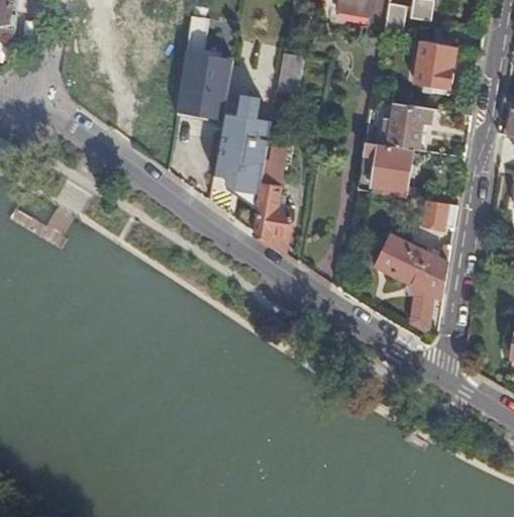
[(5,21),(14,22),(16,0),(0,0),(0,26),(4,27),(5,21)]
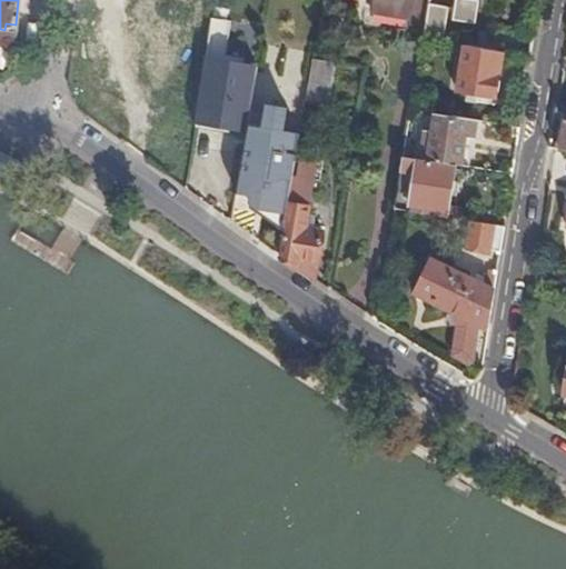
[(375,0),(374,13),(406,19),(408,0),(375,0)]
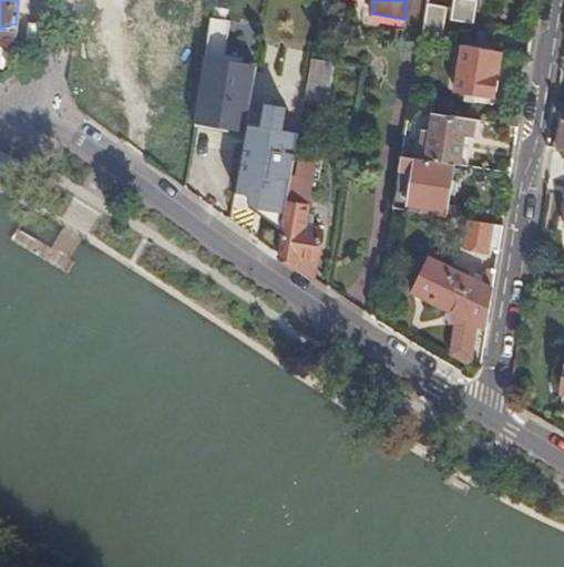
[(420,39),(439,42),(443,10),(426,7),(420,39)]
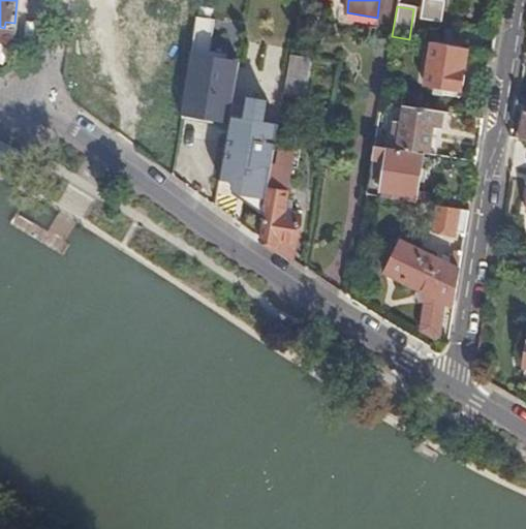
[(195,18),(181,111),(213,116),(215,98),(231,101),(234,87),(239,61),(208,56),(213,21),(195,18)]
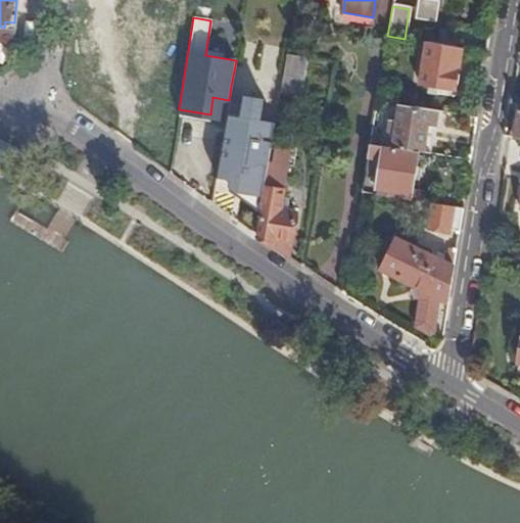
[(2,32),(12,34),(14,22),(5,21),(4,28),(2,32)]
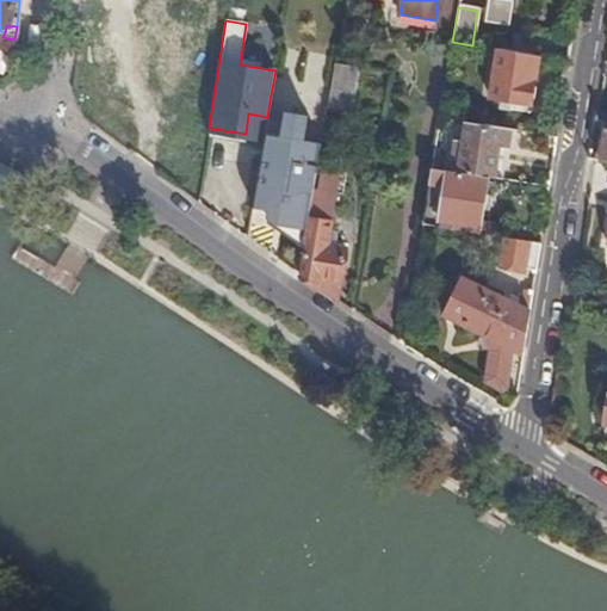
[(0,71),(2,73),(12,56),(0,48),(0,71)]
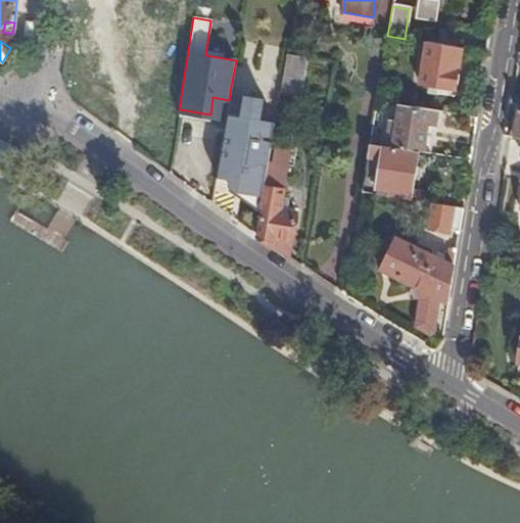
[(456,91),(462,46),(446,44),(426,41),(419,86),(456,91)]
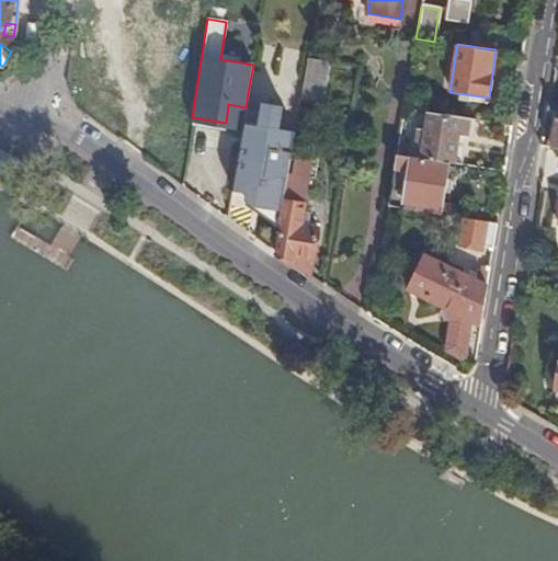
[(305,73),(253,65),(248,92),(275,96),(266,138),(261,137),(260,142),(249,140),(236,215),(254,221),(280,225),(288,172),(292,156),(300,101),(305,73)]
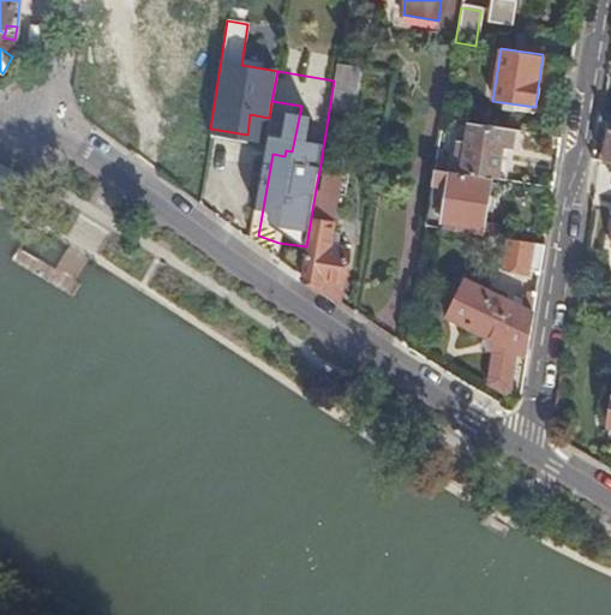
[(335,78),(334,81),(329,111),(349,114),(355,82),(335,78)]
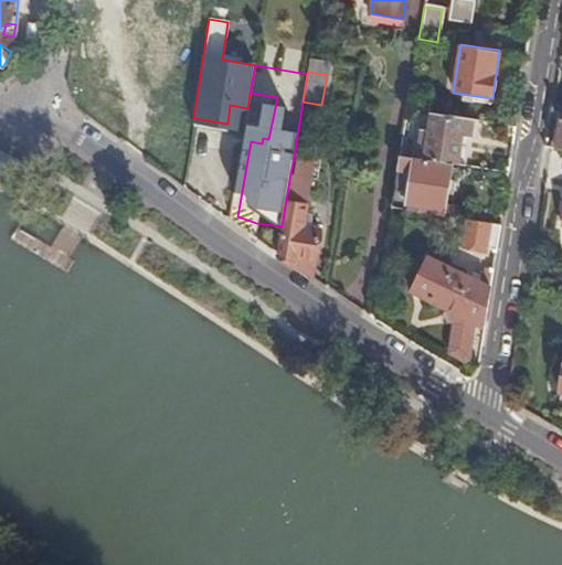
[(423,160),(451,163),(457,164),(462,136),(469,138),(472,119),(430,114),(423,160)]
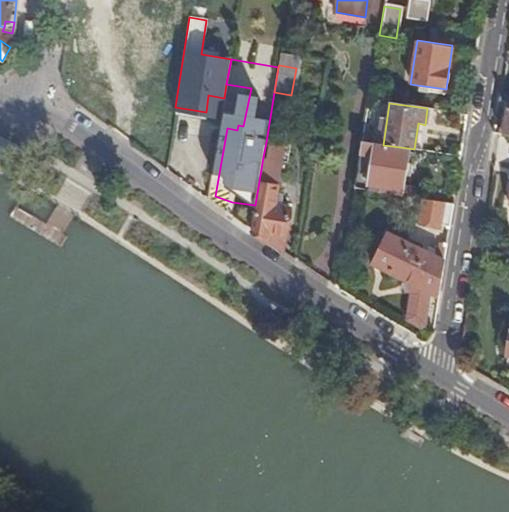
[(505,128),(495,126),(494,133),(508,135),(508,106),(508,107),(505,128)]
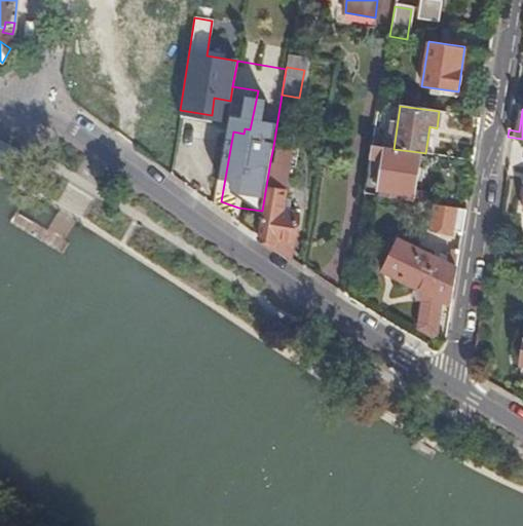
[(273,146),(270,161),(289,164),(291,148),(273,146)]
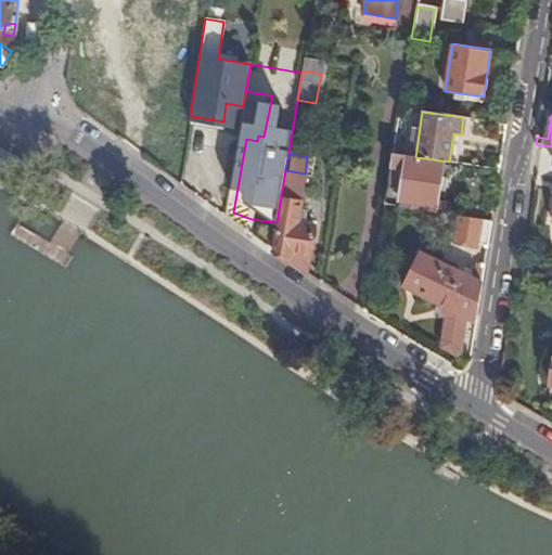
[(386,190),(384,204),(436,211),(443,160),(415,157),(393,154),(390,167),(402,170),(400,192),(386,190)]
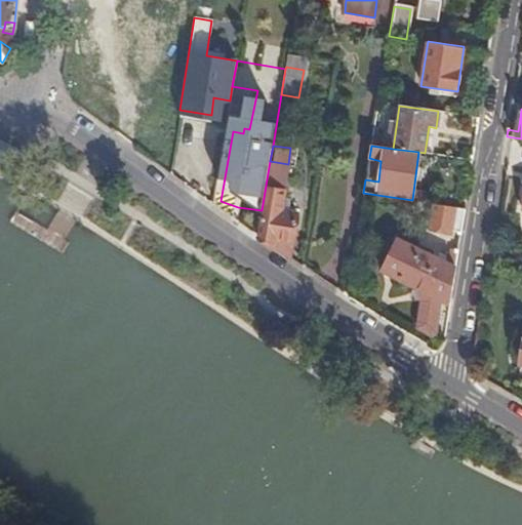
[(262,210),(256,235),(275,247),(277,237),(293,241),(297,213),(281,209),(288,164),(270,161),(262,210)]
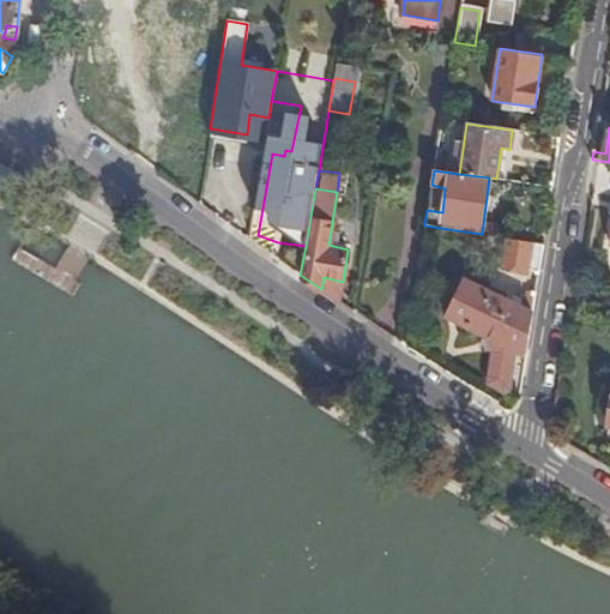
[(499,263),(538,271),(543,244),(502,238),(499,263)]
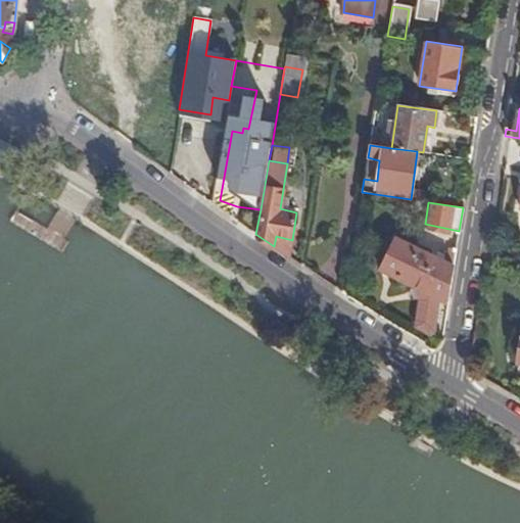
[(276,236),(274,246),(289,256),(292,240),(276,236)]
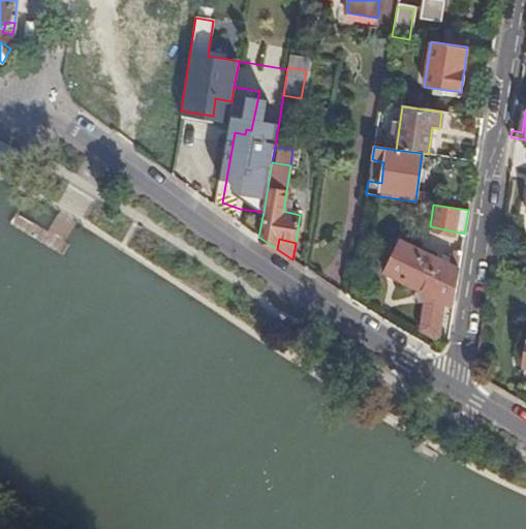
[(443,301),(453,305),(461,251),(453,252),(451,266),(400,239),(383,272),(419,288),(418,290),(422,302),(424,303),(422,308),(420,330),(434,337),(439,336),(443,301)]
